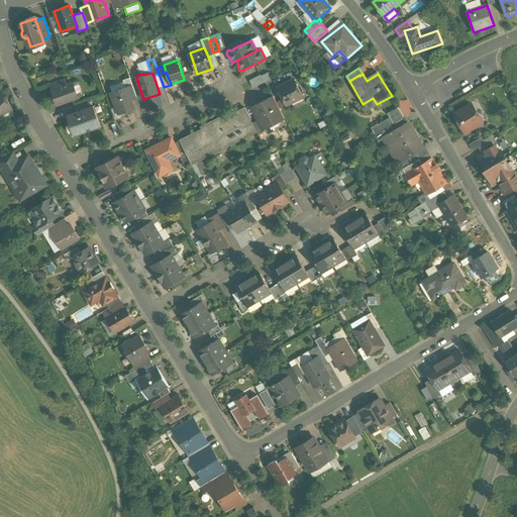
[(262,76),(250,81),(253,88),(265,82),(262,76)]
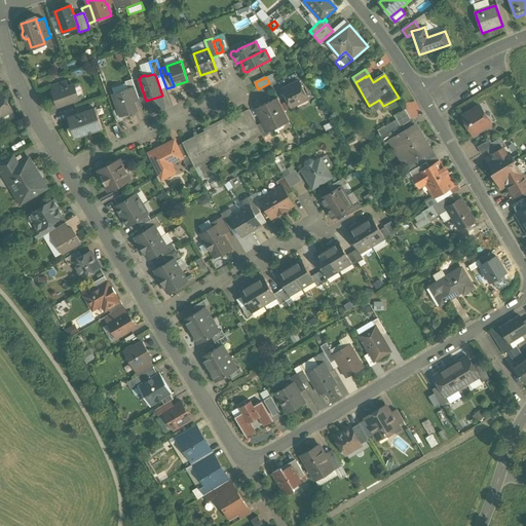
[(67,80),(52,85),(55,91),(69,86),(67,80)]
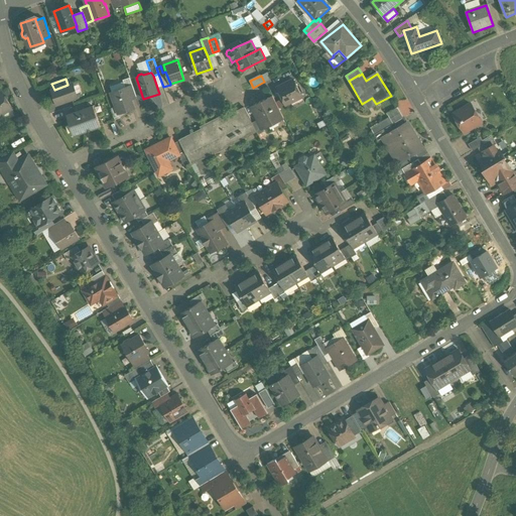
[(293,80),(277,88),(285,105),(301,97),(293,80)]
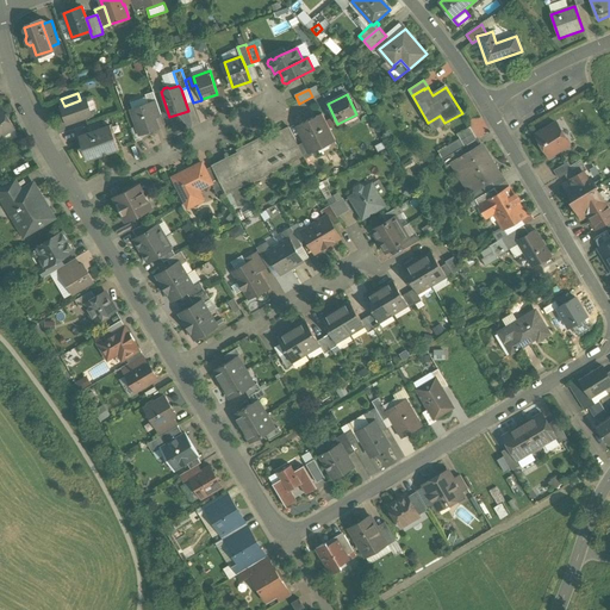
[(64,106),(62,107),(67,124),(92,114),(86,98),(80,100),(64,106)]
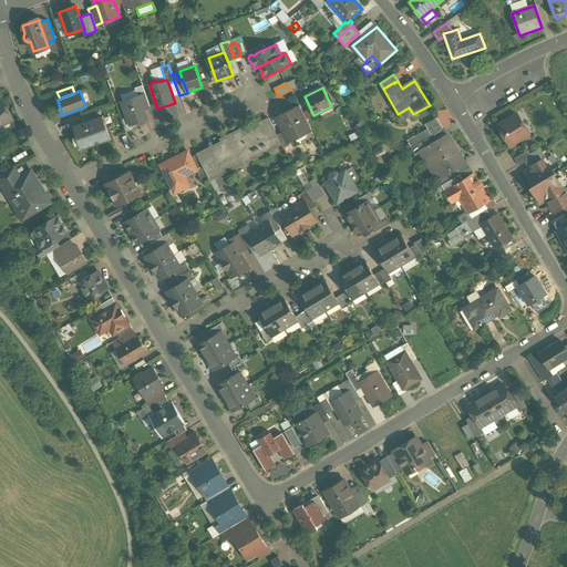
[(145,94),(138,96),(143,109),(150,106),(145,94)]
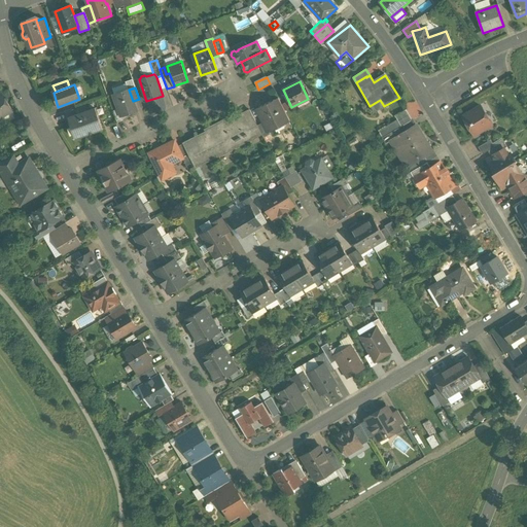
[(129,90),(113,95),(120,115),(136,110),(133,101),(129,90)]
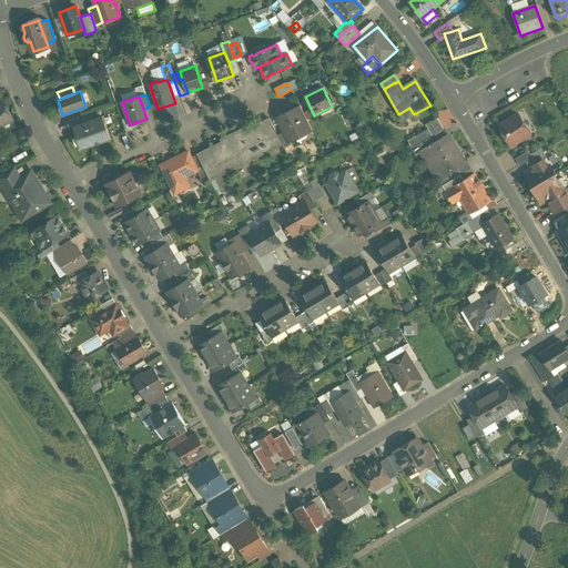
[(2,101),(0,101),(0,125),(12,119),(2,101)]
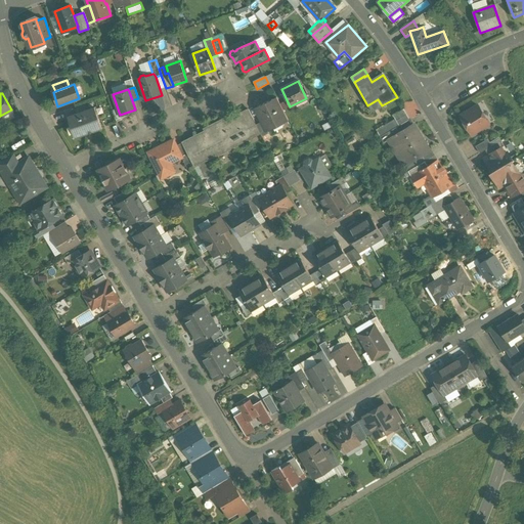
[(276,97),(255,108),(262,122),(267,131),(289,121),(276,97)]
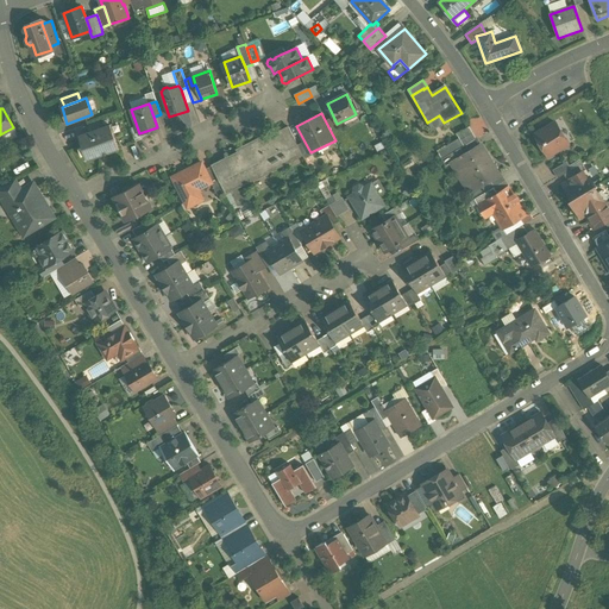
[(569,144),(556,123),(535,135),(548,156),(569,144)]
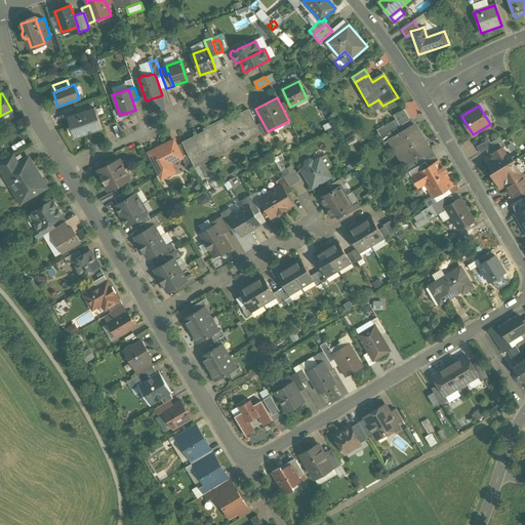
[(94,108),(86,111),(88,118),(85,119),(86,124),(90,123),(93,132),(102,129),(94,108)]
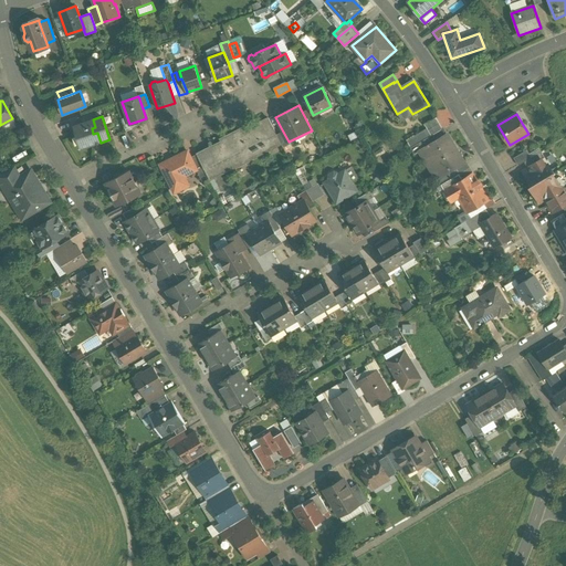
[(436,117),(425,124),(431,136),(443,129),(436,117)]
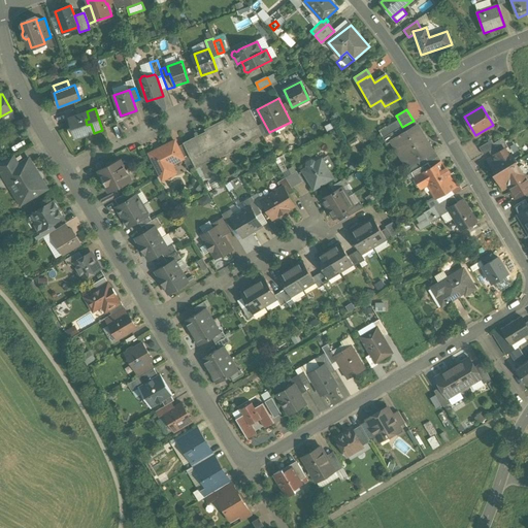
[(225,121),(210,128),(211,130),(196,137),(199,143),(200,142),(209,160),(262,134),(258,126),(251,110),(226,122),(225,121)]
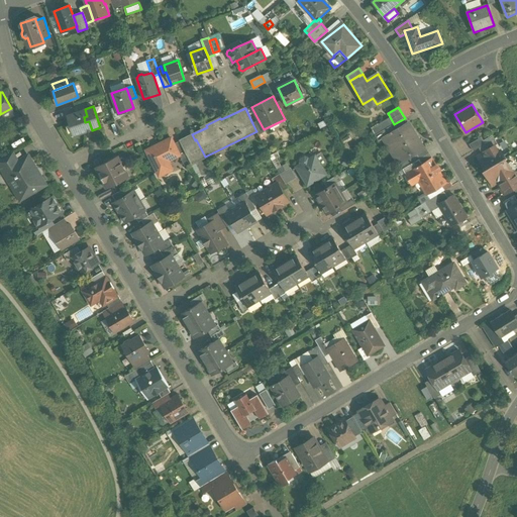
[(85,109),(67,115),(74,136),(92,130),(89,121),(85,122),(84,117),(87,116),(85,109)]
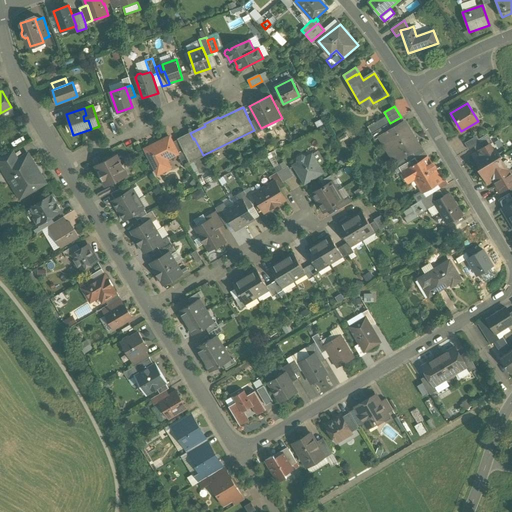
[(256,119),(250,122),(254,130),(256,133),(262,130),(261,128),(256,119)]
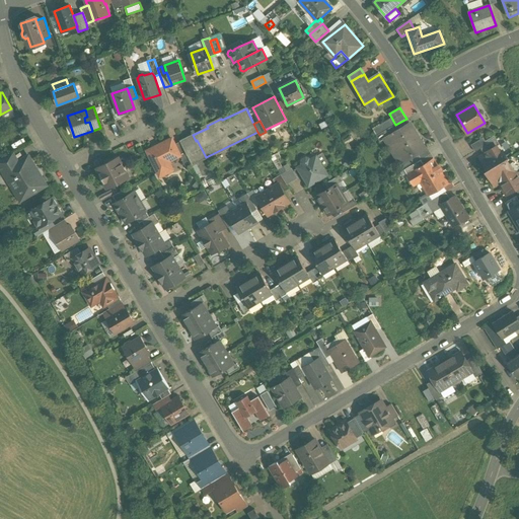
[(395,132),(393,133),(393,132),(390,133),(391,134),(385,138),(385,139),(400,163),(406,159),(408,159),(418,153),(425,149),(410,124),(395,132)]
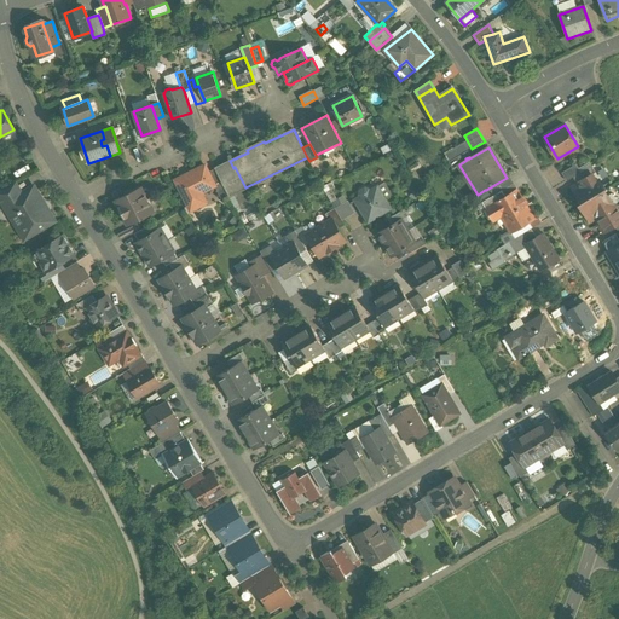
[(468,150),(449,162),(453,169),(460,166),(460,165),(467,160),(466,158),(469,157),(469,158),(472,157),(468,150)]
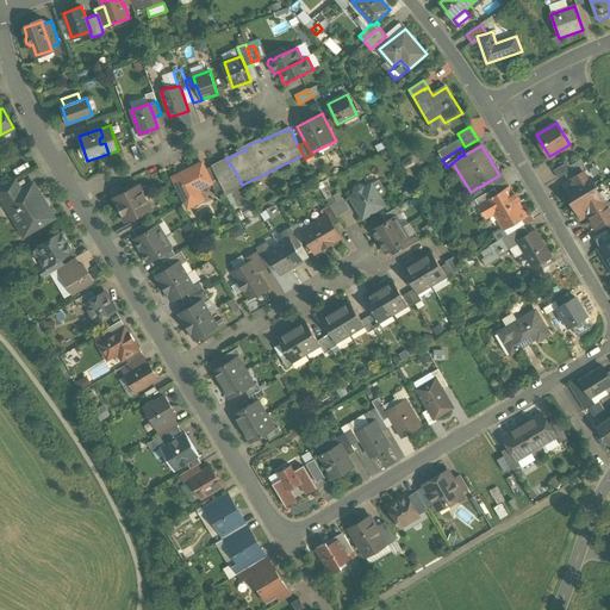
[(226,159),(212,166),(225,193),(242,185),(231,165),(230,166),(226,159)]
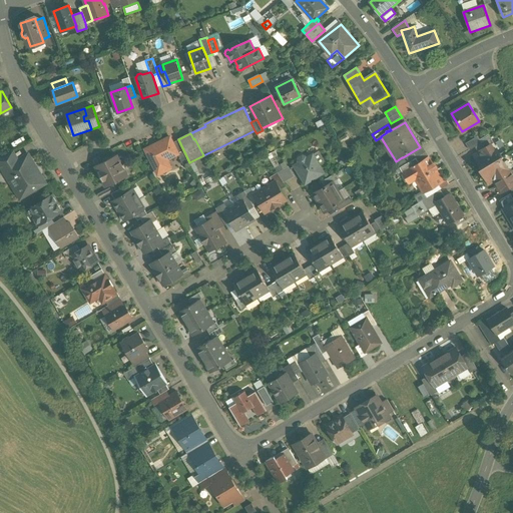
[(170,136),(145,149),(157,174),(170,167),(166,159),(177,153),(178,153),(172,142),(170,136)]
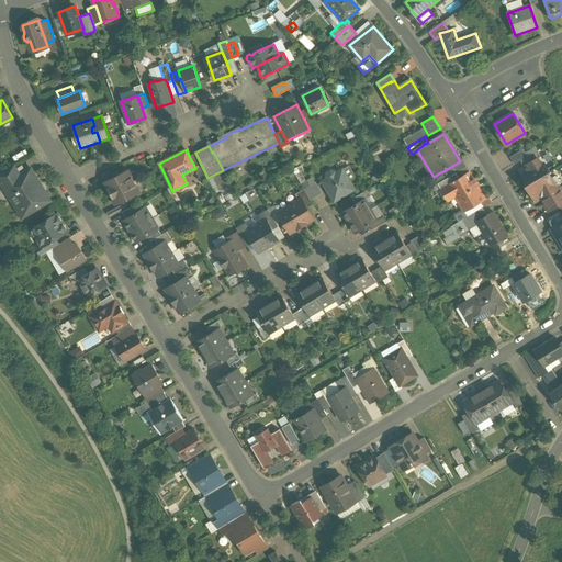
[(524,149),(510,157),(515,165),(520,161),(528,156),(524,149)]
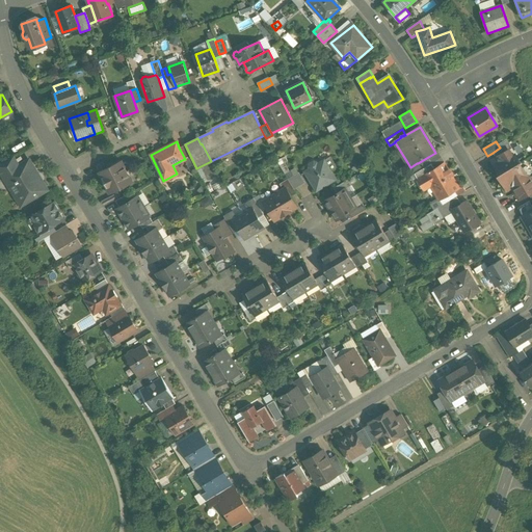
[(500,148),(493,153),(496,158),(507,151),(512,149),(509,142),(500,148)]
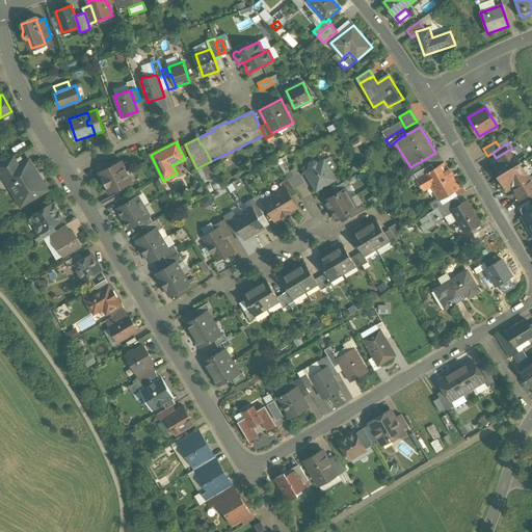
[(196,168),(185,144),(179,148),(185,159),(184,159),(190,171),(196,168)]
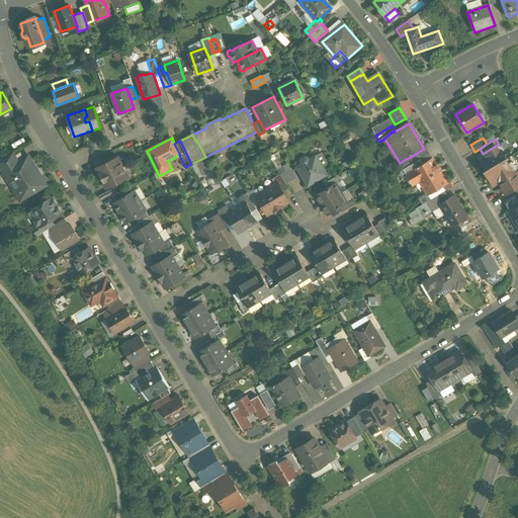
[(498,151),(497,152),(494,147),(483,154),(484,155),(481,156),(483,159),(482,162),(487,170),(505,159),(507,158),(503,152),(498,151)]
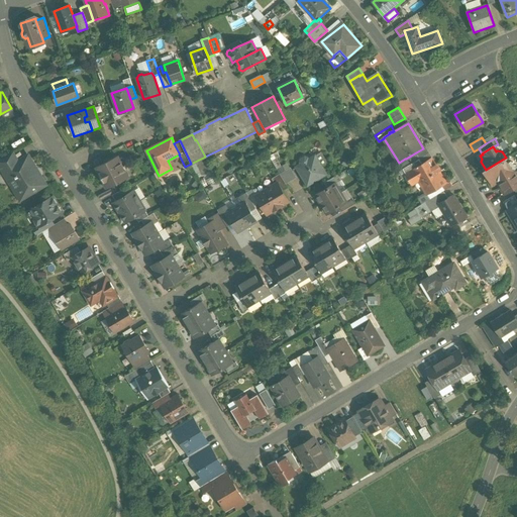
[(12,151),(0,159),(0,167),(4,173),(10,169),(19,163),(12,151)]
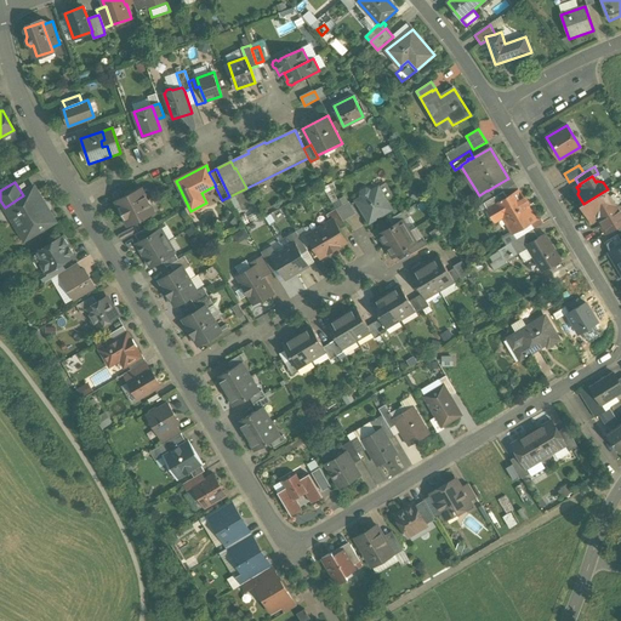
[(381,184),(388,198),(394,195),(387,182),(381,184)]
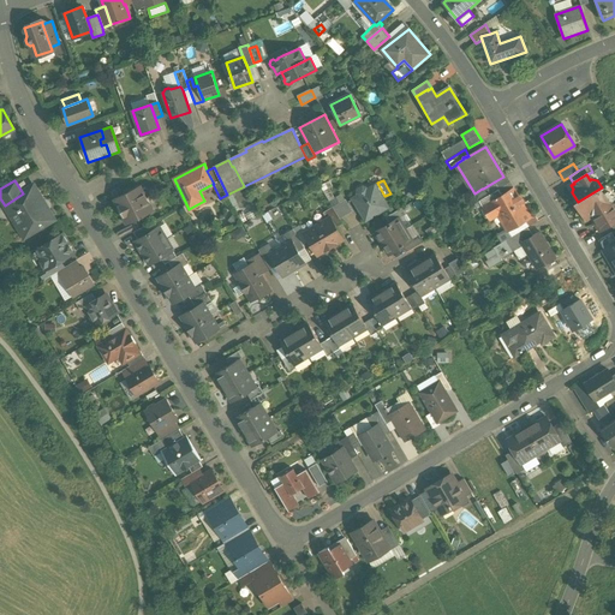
[(495,181),(483,189),(482,189),(475,193),(479,201),(499,189),(495,181)]
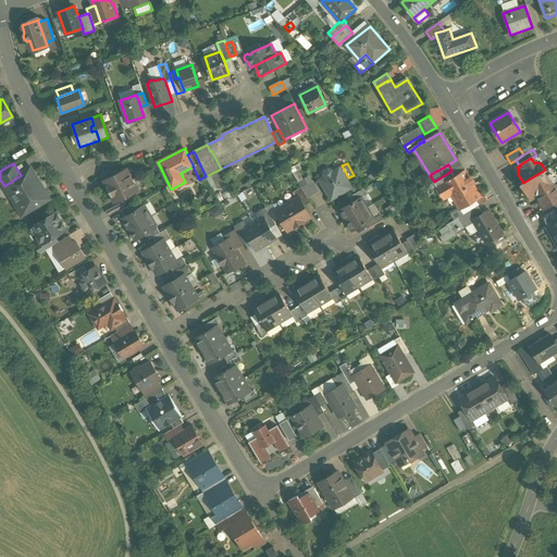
[(119,172),(115,171),(112,173),(111,176),(108,177),(103,180),(109,192),(133,180),(126,168),(119,172)]
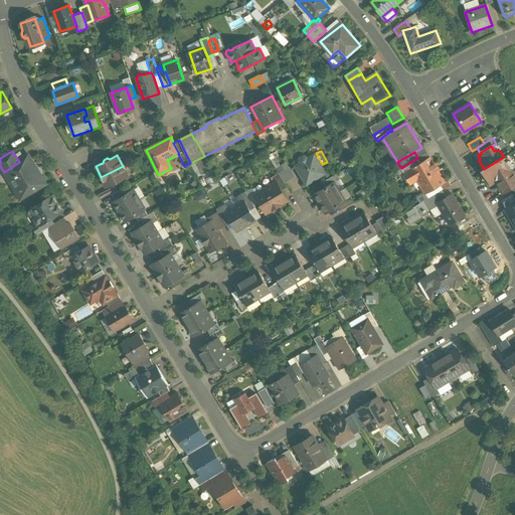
[(314,155),(307,159),(306,158),(303,157),(300,159),(300,162),(300,163),(296,166),(306,184),(312,181),(318,178),(318,177),(324,173),(314,155)]
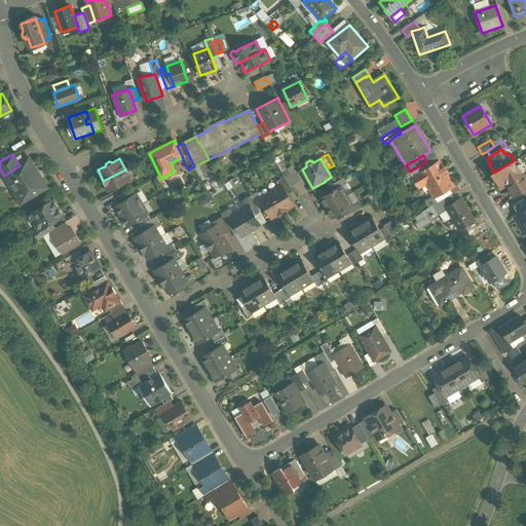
[(38,172),(30,159),(28,160),(25,159),(25,162),(20,165),(10,172),(15,179),(12,181),(11,184),(15,191),(19,192),(24,199),(31,194),(35,195),(39,192),(40,189),(46,186),(41,178),(39,178),(37,174),(38,172)]
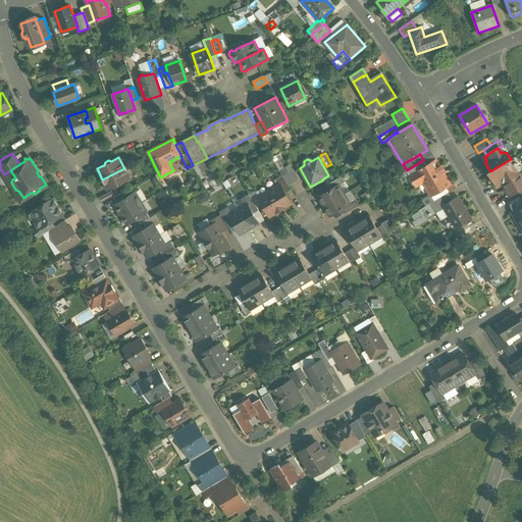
[(423,160),(407,170),(410,175),(427,165),(423,160)]
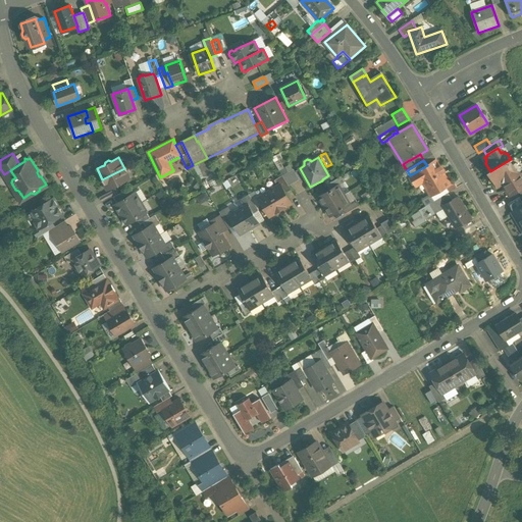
[(427,165),(410,175),(416,187),(423,183),(431,196),(444,189),(450,185),(451,185),(436,160),(427,165)]
